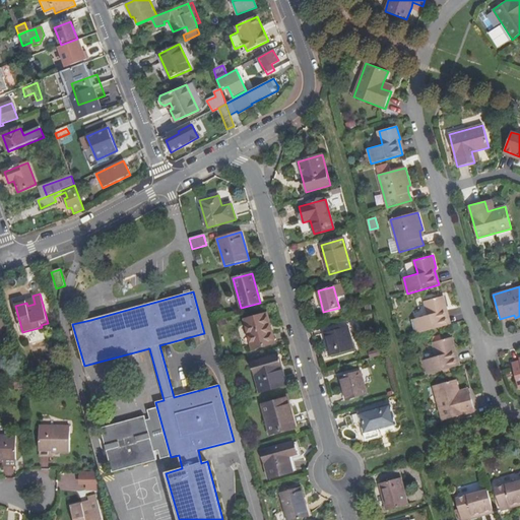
[(418,334),(450,325),(446,310),(447,309),(444,297),(426,301),(429,314),(414,318),(418,334)]
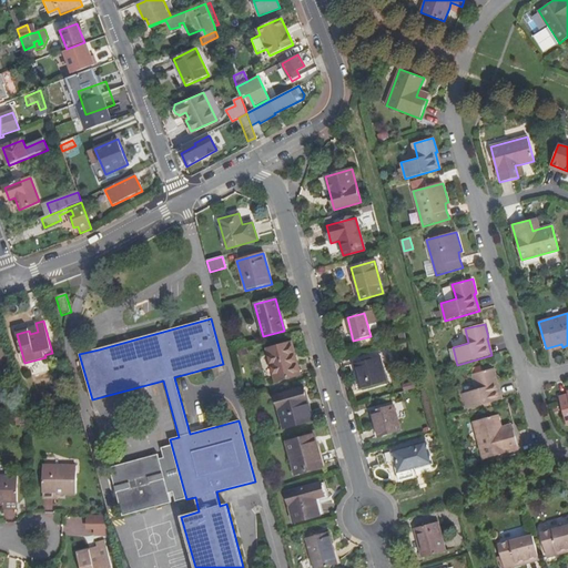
[(267,351),(276,382),(301,375),(292,344),(267,351)]
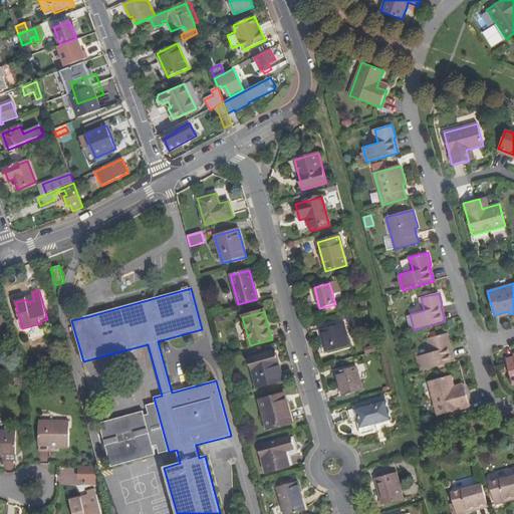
[(0,331),(11,329),(7,314),(0,316),(0,331)]
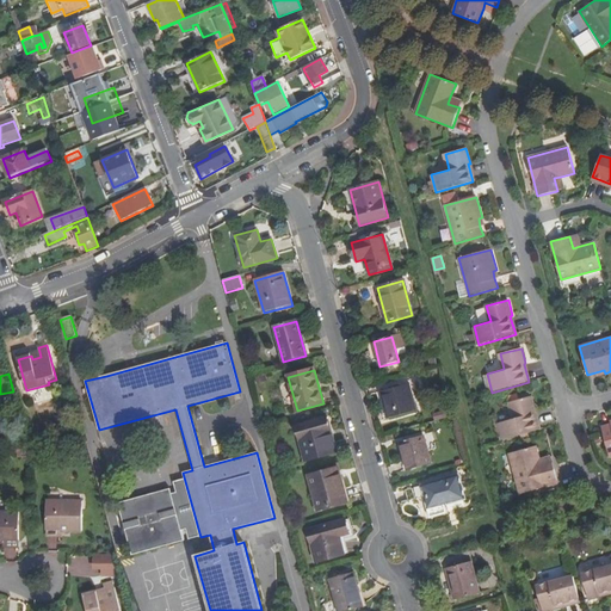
[(417,411),(408,384),(380,393),(388,419),(417,411)]
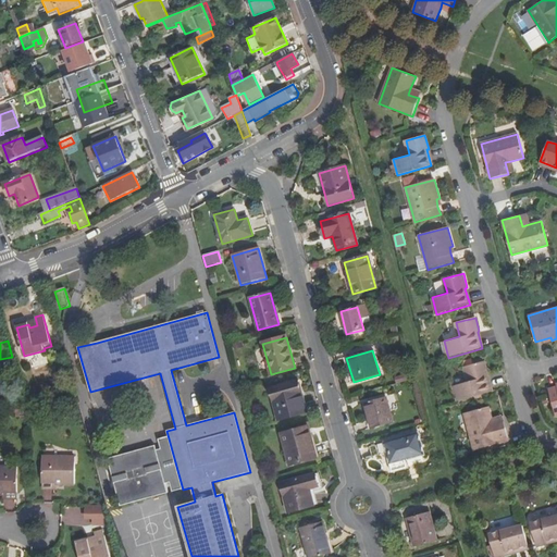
[(457,401),(491,393),(486,375),(489,375),(484,361),(465,367),(469,381),(453,385),(457,401)]
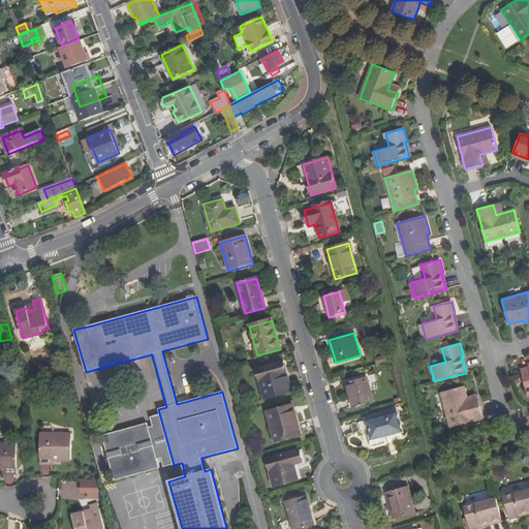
[(256,369),(265,400),(290,393),(283,362),(256,369)]
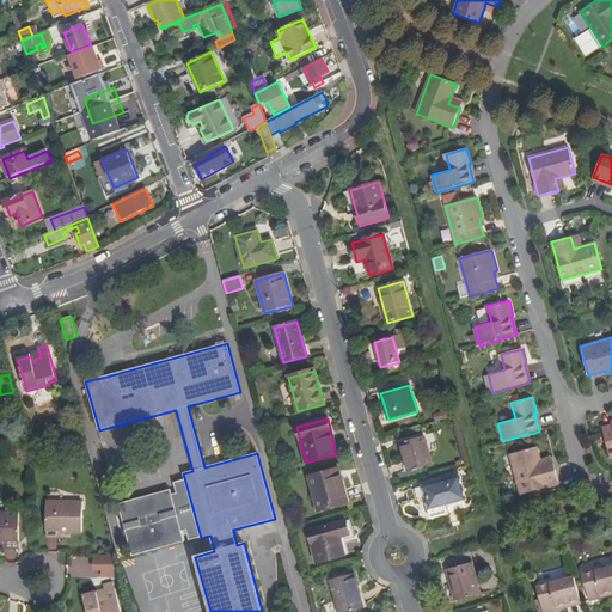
[(424,436),(399,444),(408,472),(432,465),(424,436)]
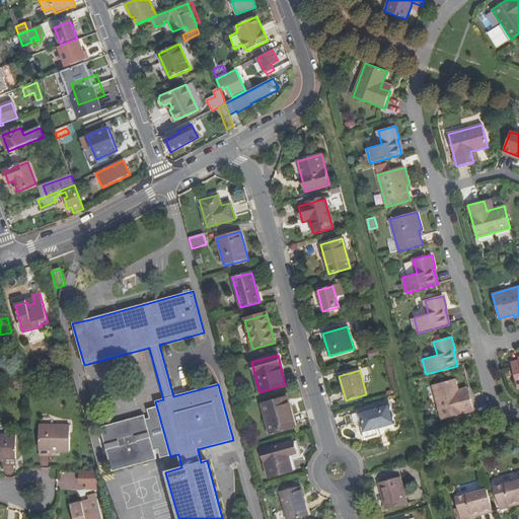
[(474,411),(469,394),(459,396),(458,391),(454,379),(432,385),(441,420),(474,411)]
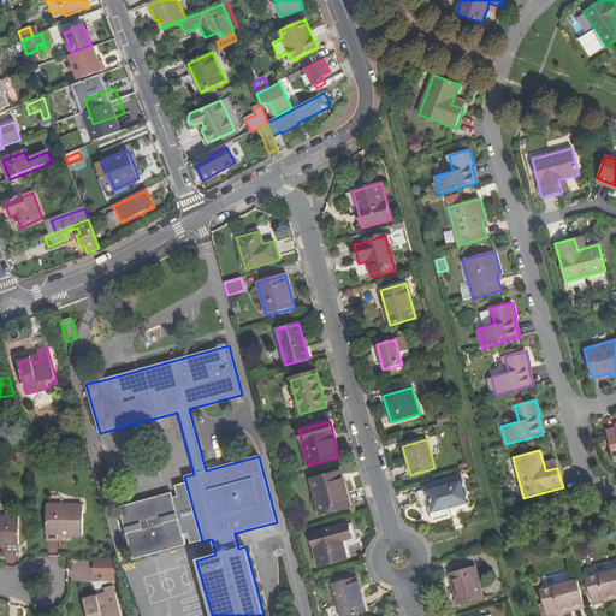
[(312,480),(321,515),(350,508),(341,472),(312,480)]
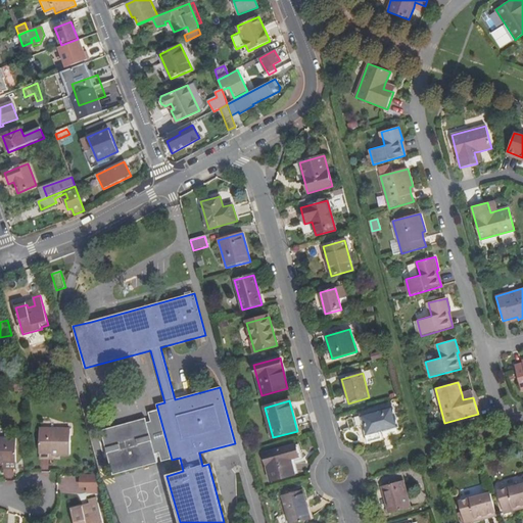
[(392,407),(361,416),(368,442),(382,438),(380,432),(398,427),(392,407)]
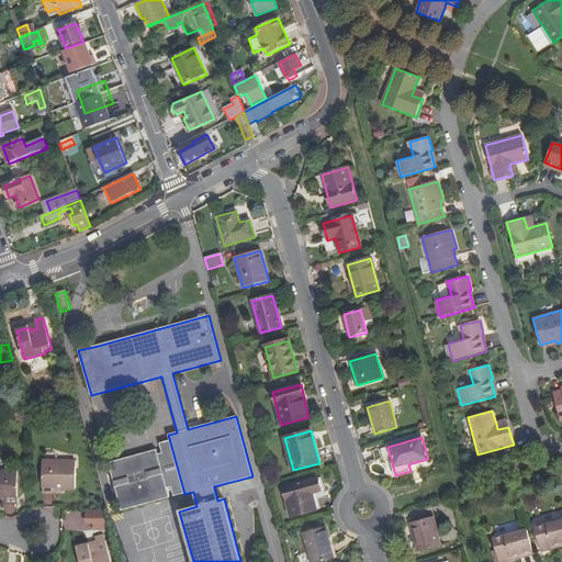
[(76,461),(43,461),(43,494),(56,494),(57,491),(76,491),(76,461)]
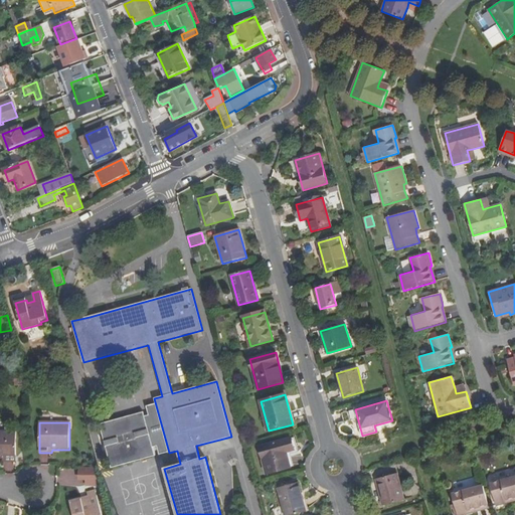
[(16,433),(0,433),(0,458),(3,458),(3,462),(16,463),(16,433)]
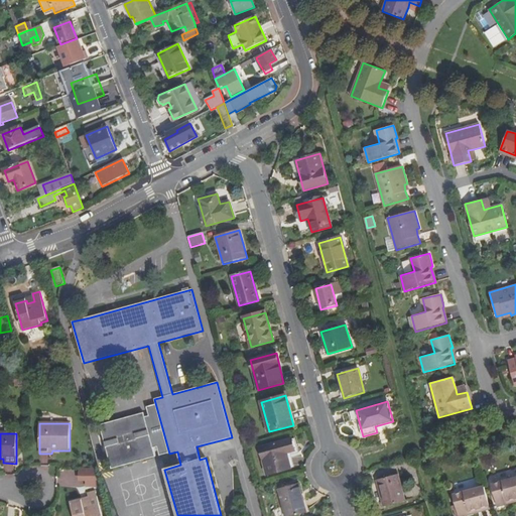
[(291,439),(260,447),(267,475),(291,469),(287,455),(295,452),(291,439)]
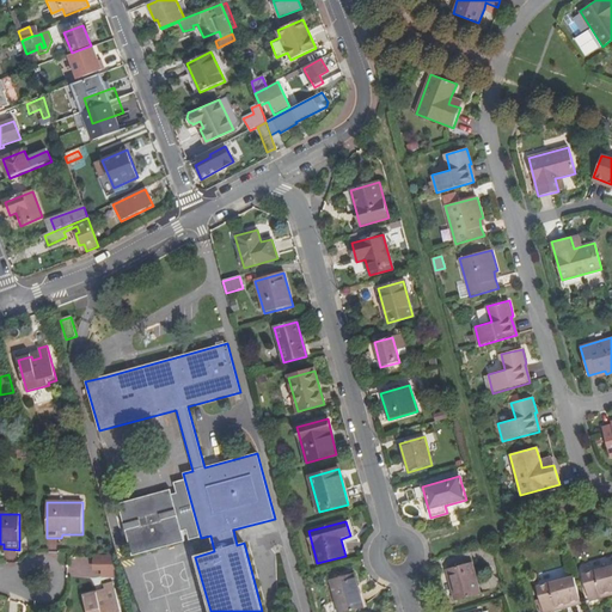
[(117,579),(117,557),(68,556),(68,576),(117,579)]
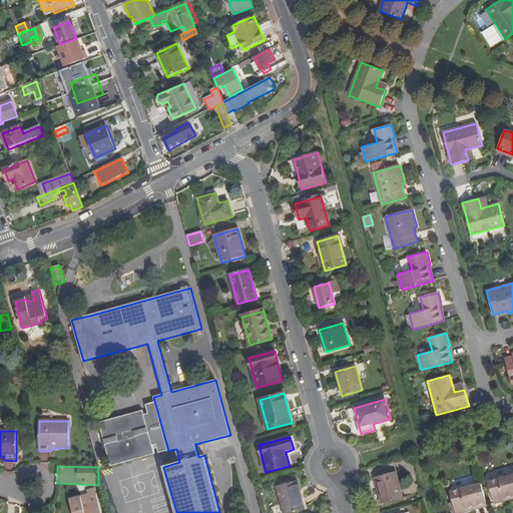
[(396,472),(375,478),(382,504),(403,498),(396,472)]
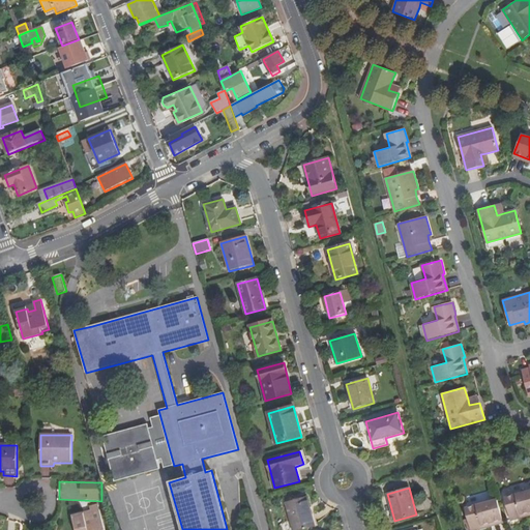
[(522,513),(529,510),(529,490),(505,497),(510,520),(523,517),(522,513)]
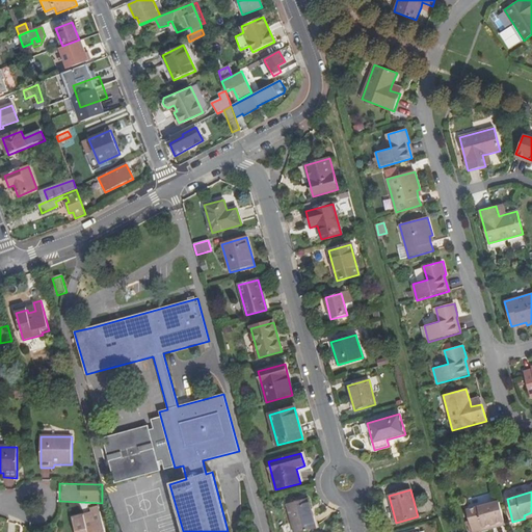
[(468,525),(471,524),(473,531),(472,531),(475,531),(484,530),(484,527),(504,521),(499,501),(498,501),(497,497),(494,498),(495,502),(467,509),(470,520),(467,521),(468,525)]
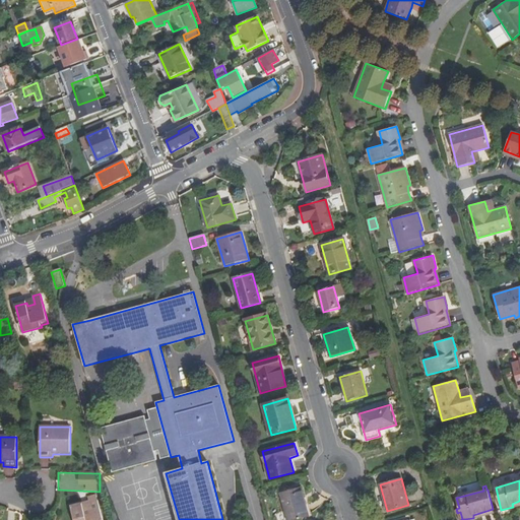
[(302,488),(280,494),(287,519),(297,519),(309,517),(302,488)]
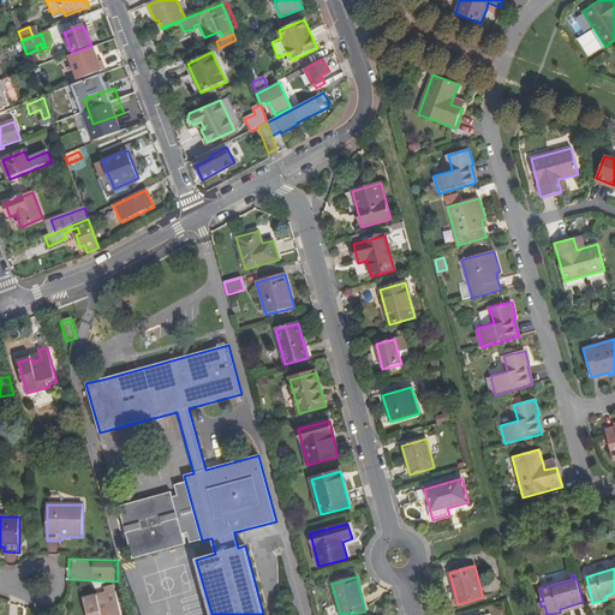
[(97,596),(83,599),(88,614),(120,614),(113,586),(105,589),(107,599),(99,601),(97,596)]
